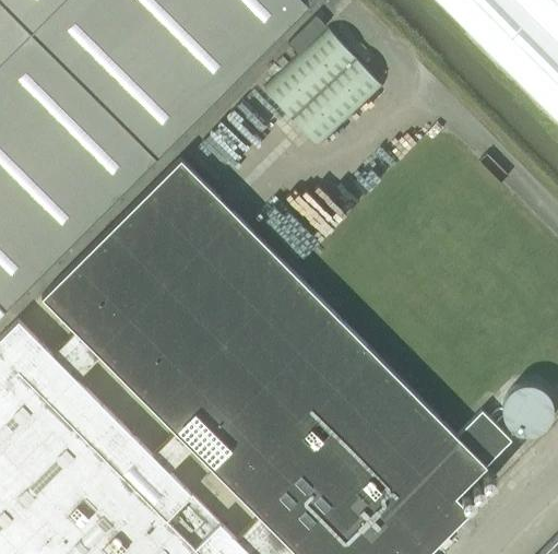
[(0,0),(0,301),(7,308),(311,6),(305,0),(0,0)]
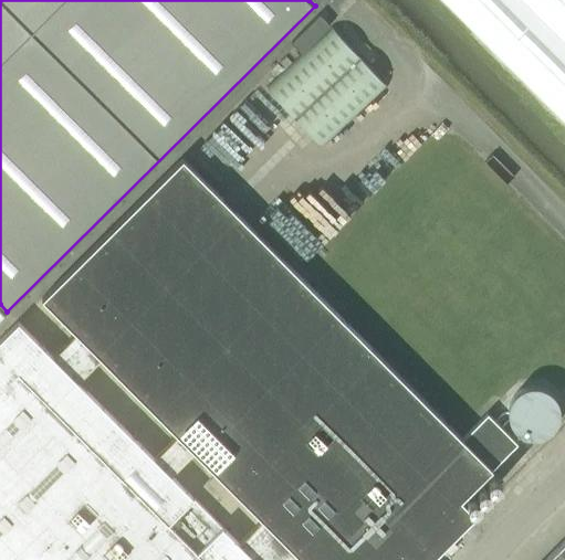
[(564,0),(440,0),(564,124),(564,0)]
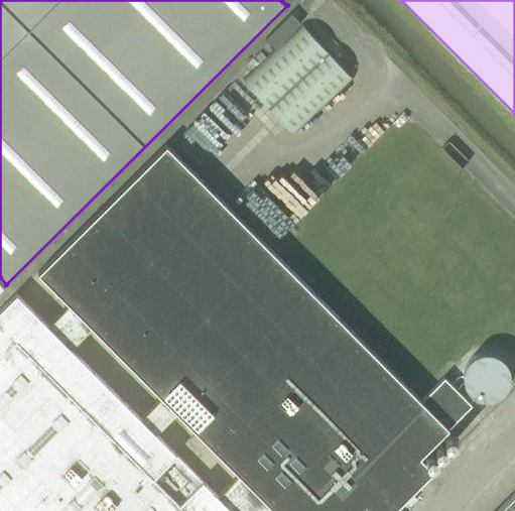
[(275,53),(301,28),(291,18),(265,43),(275,53)]
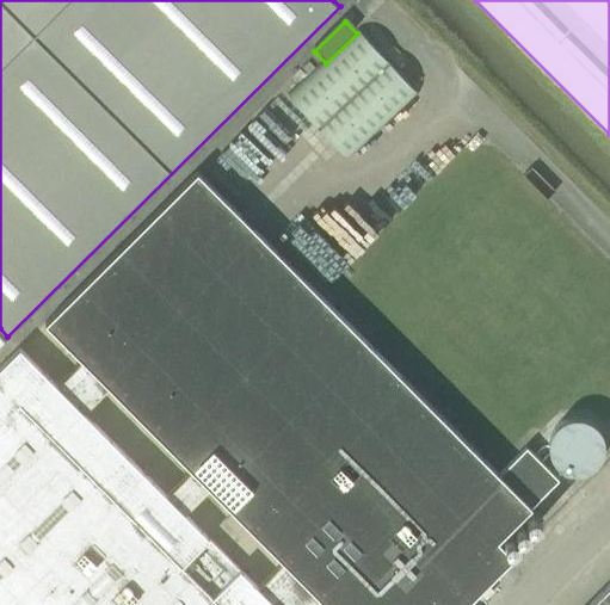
[(350,165),(350,164),(419,99),(358,34),(288,99),(350,165)]
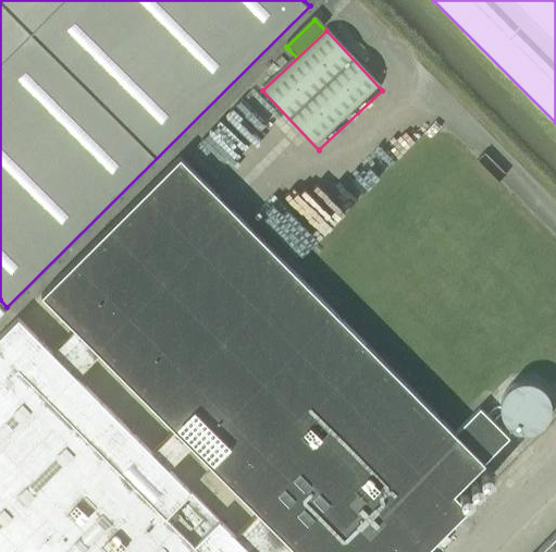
[(293,551),(429,551),(469,512),(454,498),(510,441),(481,412),(456,437),(291,271),(181,160),(41,298),(76,333),(53,356),(19,321),(0,340),(0,551),(293,551)]
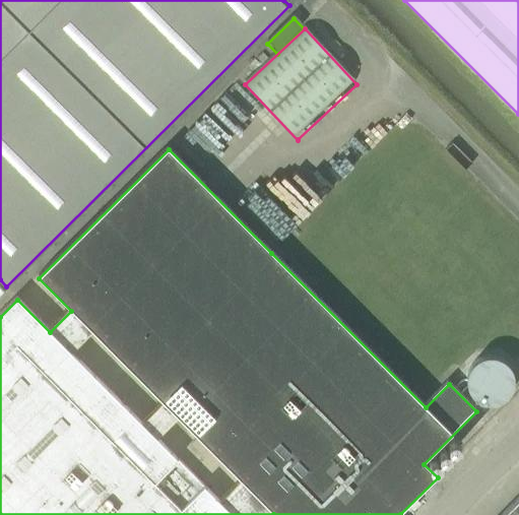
[(510,388),(511,383),(510,378),(509,374),(504,368),(500,365),(497,363),(493,362),(488,361),(480,363),(476,365),(472,367),(469,371),(467,375),(466,379),(466,383),(467,392),(469,395),(472,399),(475,401),(479,404),(482,405),(489,405),(497,404),(502,401),(505,399),(509,392),(510,388)]
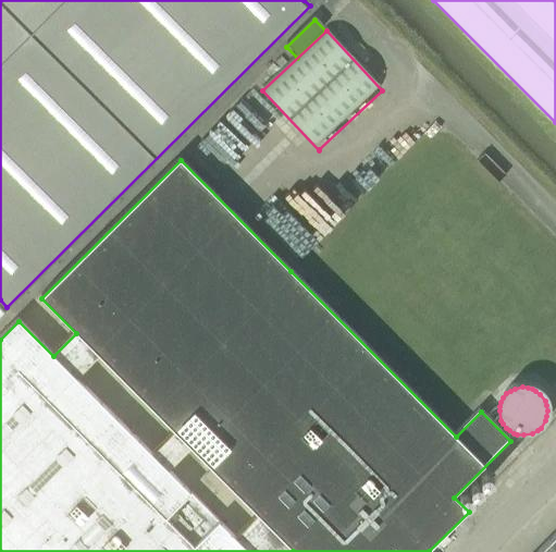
[(555,537),(541,551),(555,551),(555,537)]
